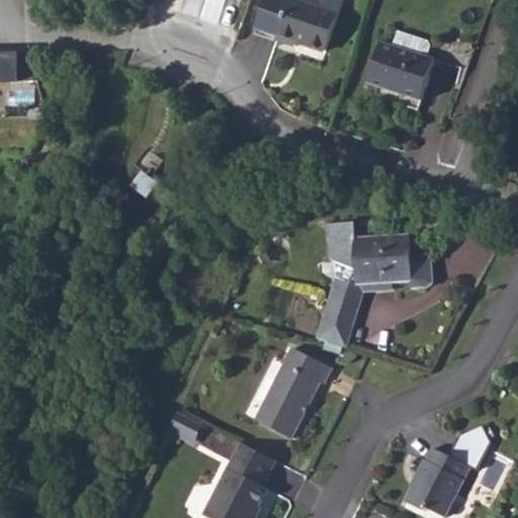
[(338,10),(307,0),(261,0),(253,24),(276,32),(275,36),(296,44),(298,35),(326,46),(338,10)]
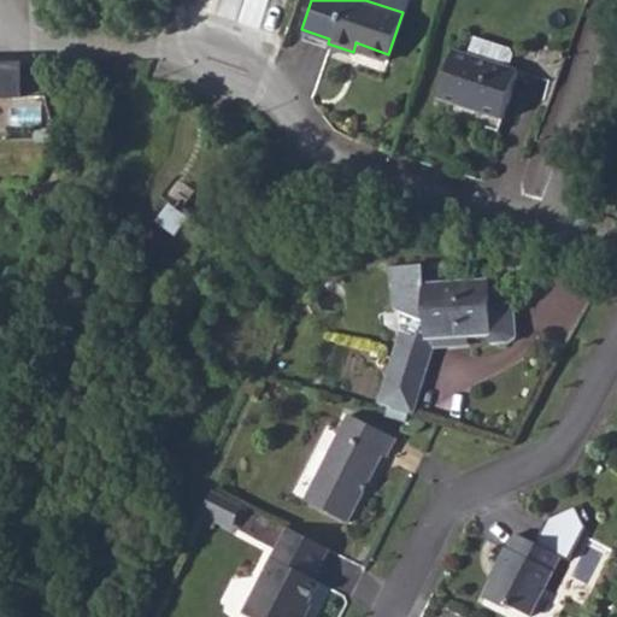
[(509,68),(552,83),(563,53),(519,37),(516,50),(466,33),(460,48),(450,45),(432,94),(492,116),(509,68)]
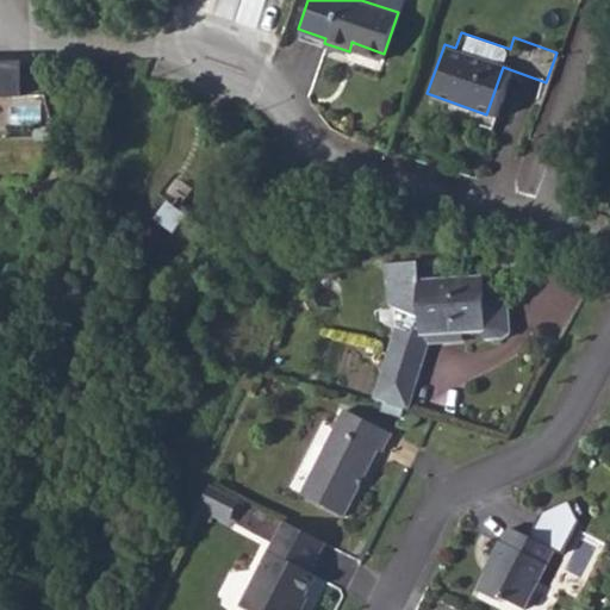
[(0,97),(45,95),(36,62),(0,63),(0,97)]
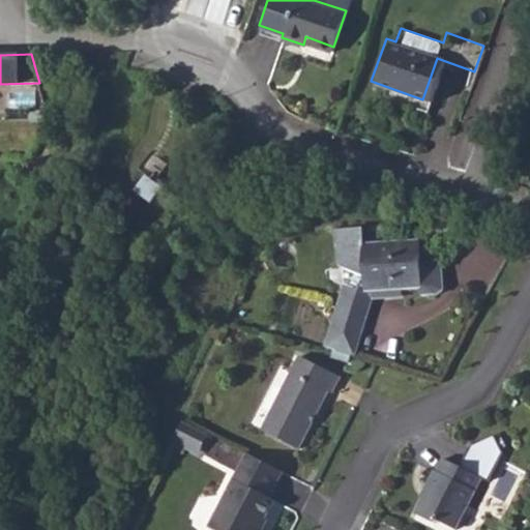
[(361,290),(382,292),(384,293),(422,291),(424,300),(437,298),(446,282),(442,255),(419,257),(416,243),(374,246),(373,230),(329,232),(332,268),(339,269),(340,272),(362,273),(361,290)]
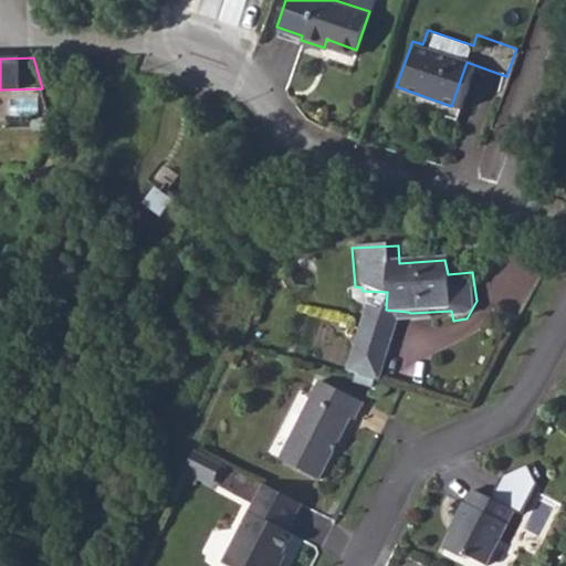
[(363,291),(362,308),(386,310),(387,292),(363,291)]
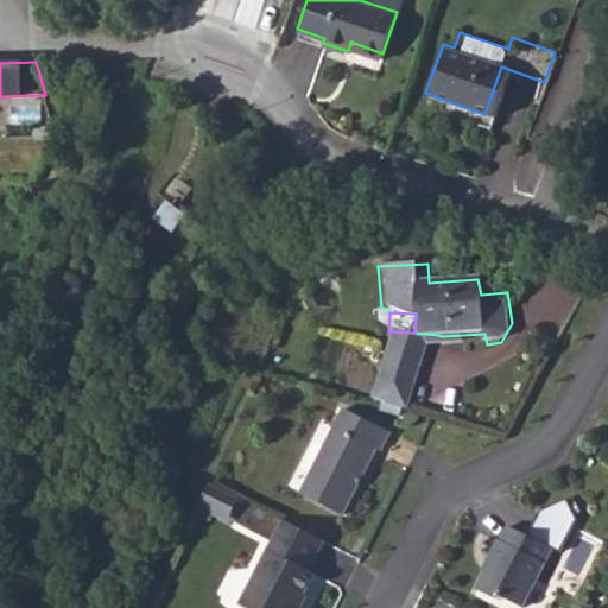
[(377,353),(409,361),(438,356),(438,335),(415,333),(388,331),(385,330),(377,353)]
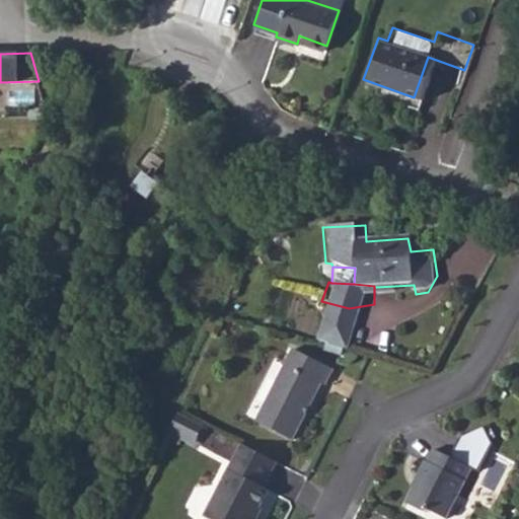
[(321,301),(311,338),(339,345),(349,308),(321,301)]
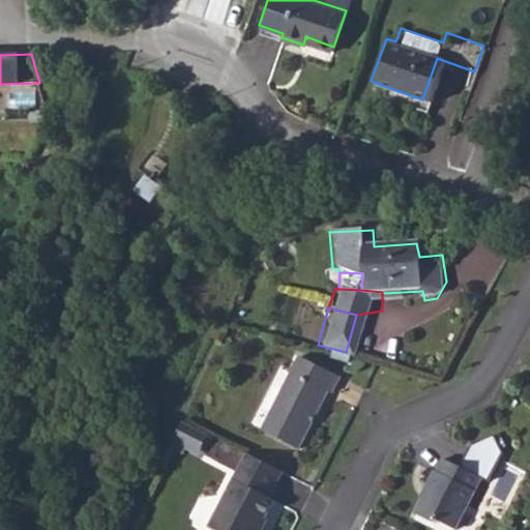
[(337,377),(297,357),(260,431),(296,448),(326,389),(330,391),(337,377)]
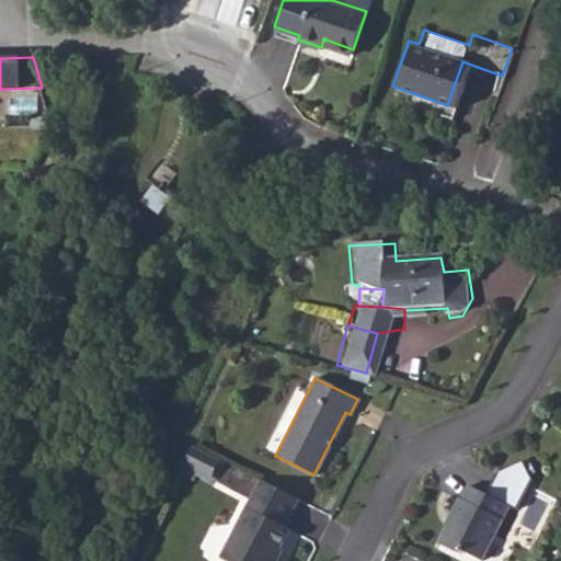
[(191,448),(183,465),(210,478),(218,461),(191,448)]
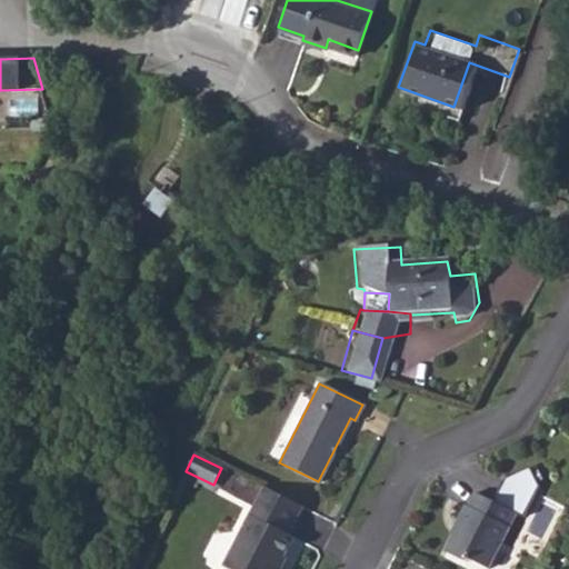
[(492,502),(518,516),(525,519),(538,488),(530,467),(506,477),(492,502)]
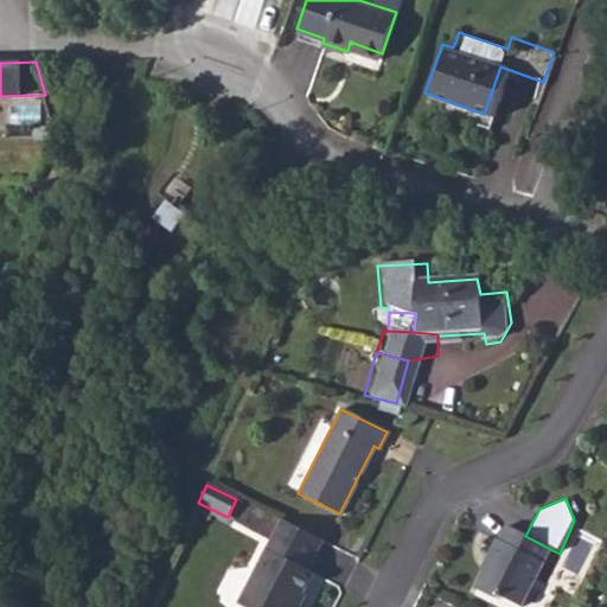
[(325,544),(283,522),(237,606),(304,606),(308,598),(304,595),(314,574),(310,572),(325,544)]
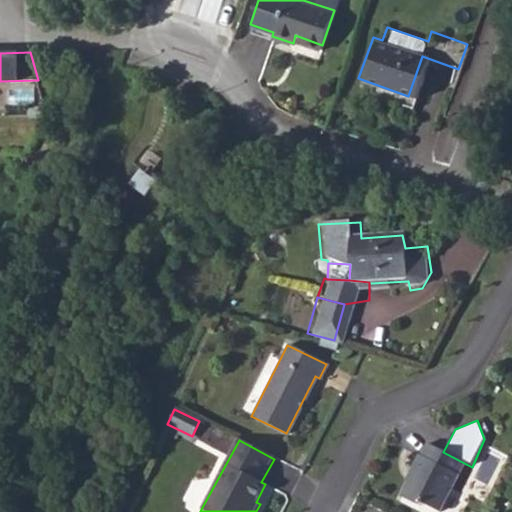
[(443,452),(430,444),(420,461),(418,459),(410,472),(415,474),(403,496),(411,500),(423,507),(425,504),(440,511),(466,464),(443,452)]
